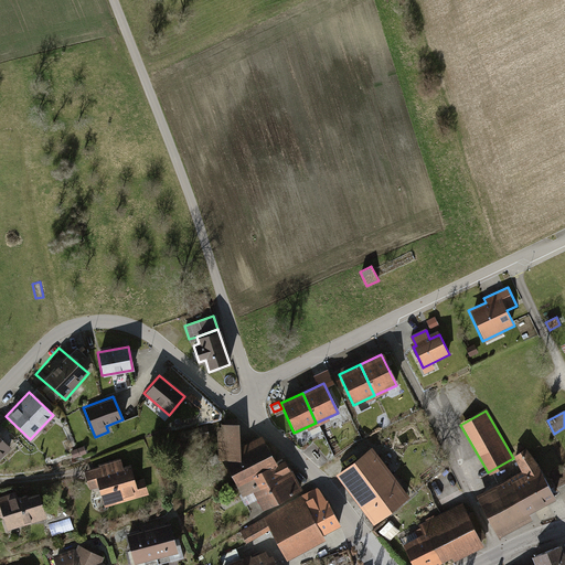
[(0,424),(0,423),(0,457),(18,440),(0,424)]
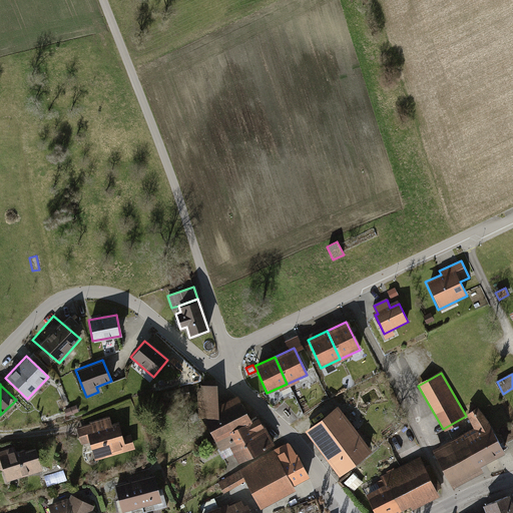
[(213,439),(250,420),(237,395),(218,404),(215,385),(196,385),(196,418),(203,418),(213,439)]
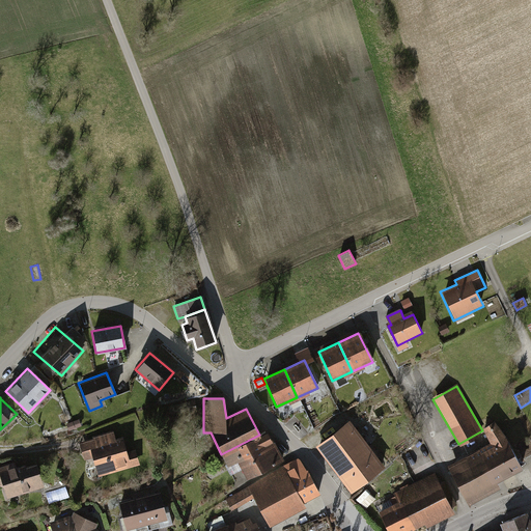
[(194,399),(186,400),(188,412),(197,410),(194,399)]
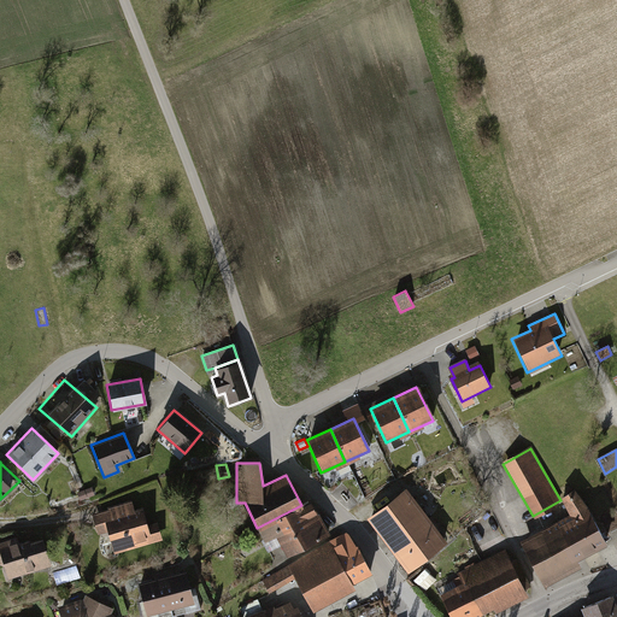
[(92,487),(77,493),(80,501),(94,495),(92,487)]
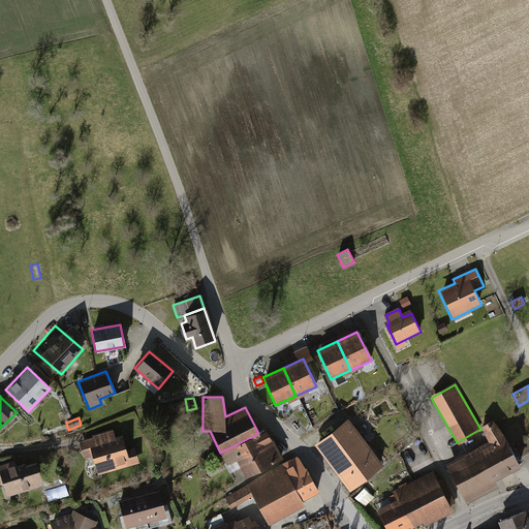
[(348,419),(314,445),(349,490),(382,464),(348,419)]
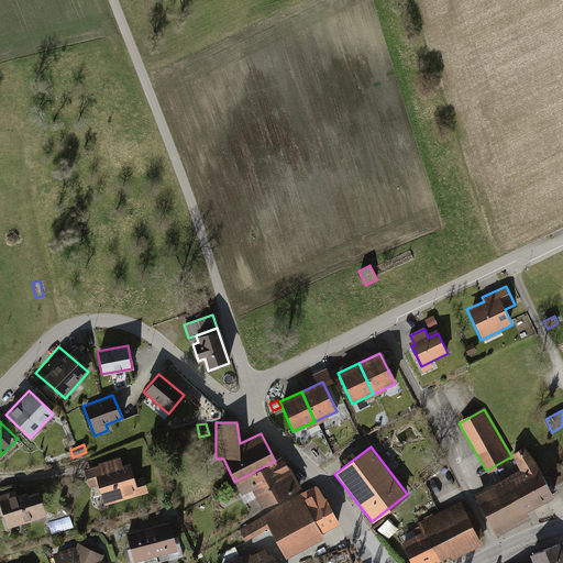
[(551,495),(523,449),(511,456),(519,468),(476,494),(499,533),(526,518),(522,511),(551,495)]
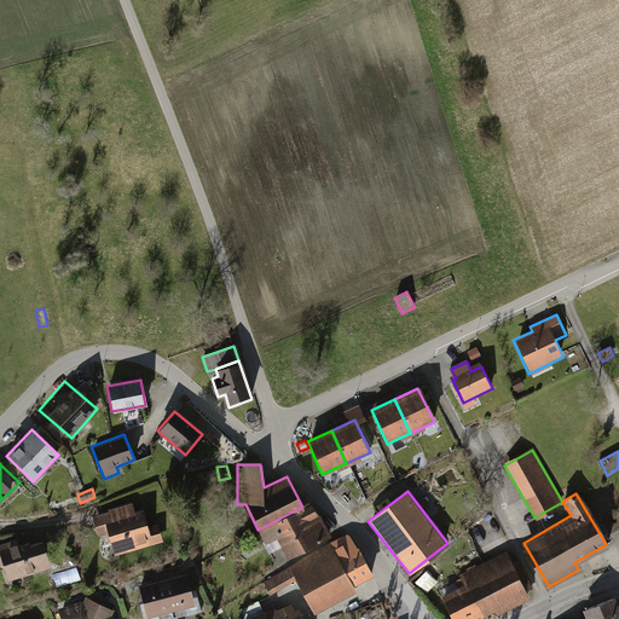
[(131,502),(88,514),(96,538),(106,534),(113,556),(163,543),(158,525),(146,528),(142,512),(133,514),(131,502)]
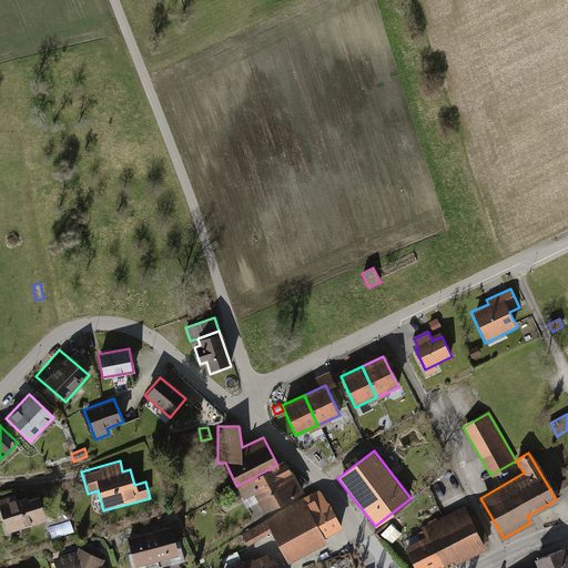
[(251,499),(294,477),(285,462),(277,465),(236,486),(243,497),(247,494),(251,499)]
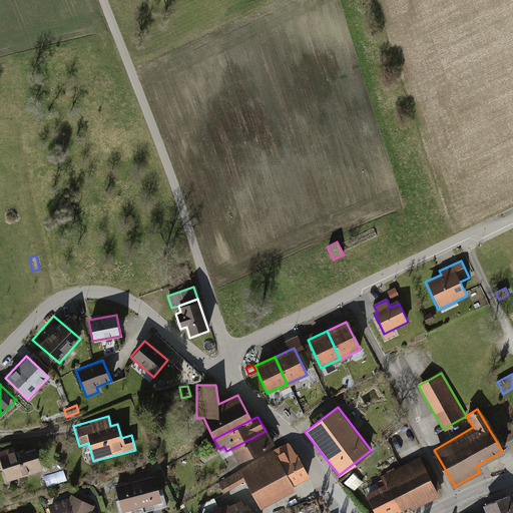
[(266,431),(226,451),(229,458),(233,455),(237,462),(272,444),(266,431)]
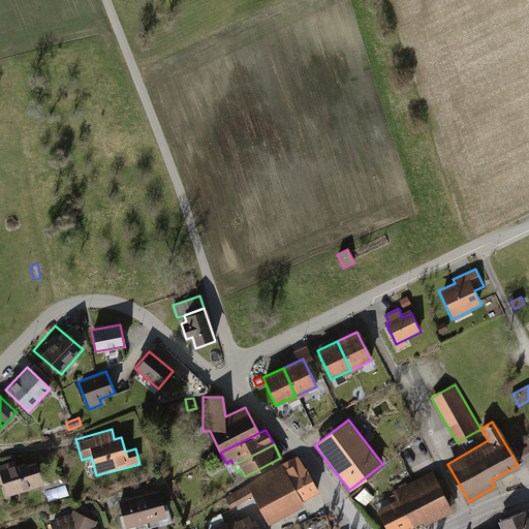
[(0,481),(4,496),(42,485),(34,458),(5,467),(0,468),(0,481)]
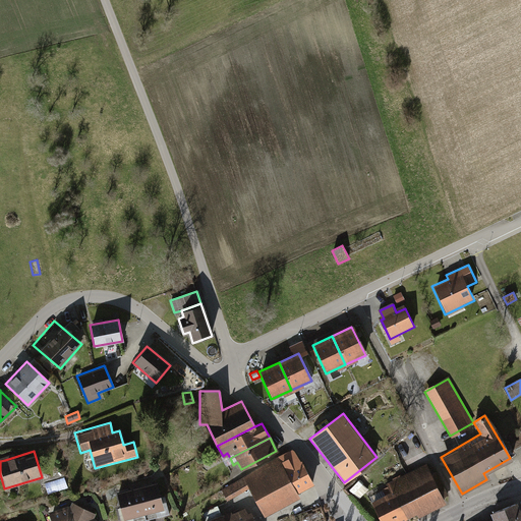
[(286,455),(220,488),(226,501),(249,488),(264,517),(299,499),(296,495),(312,486),(296,455),(288,459),(286,455)]
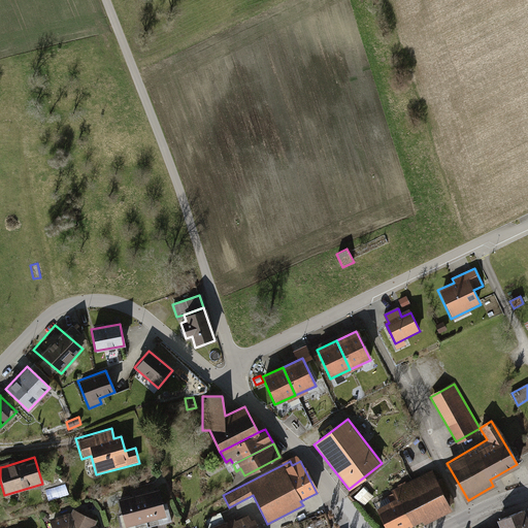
[(396,498),(375,508),(385,527),(404,527),(421,520),(424,526),(452,512),(431,471),(393,491),(396,498)]
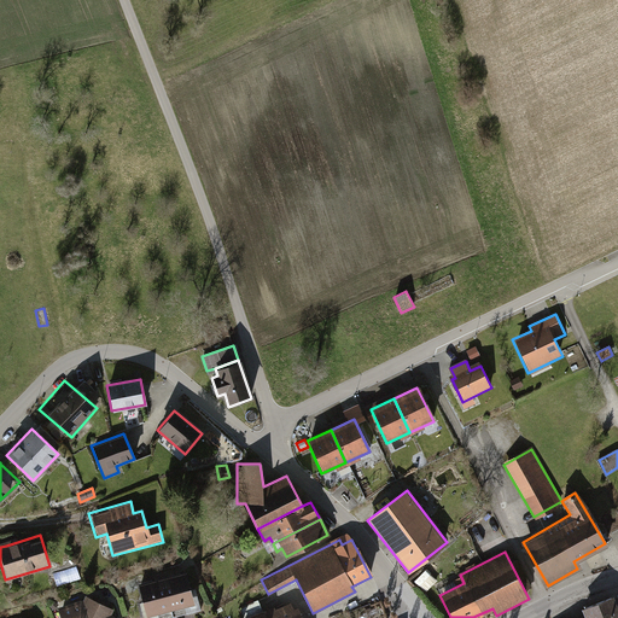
[(161,577),(169,611),(193,604),(185,571),(161,577)]
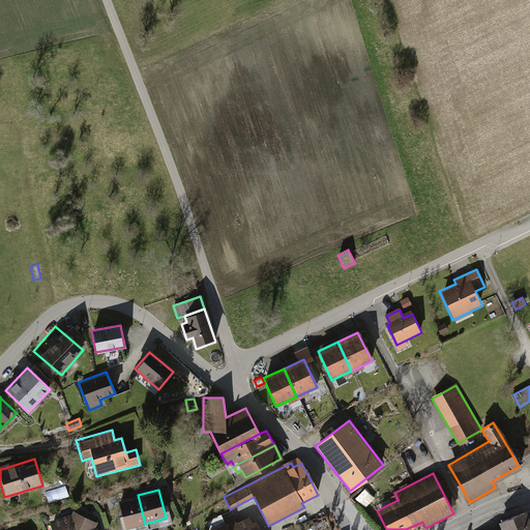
[(145,524),(138,495),(117,501),(124,529),(145,524)]
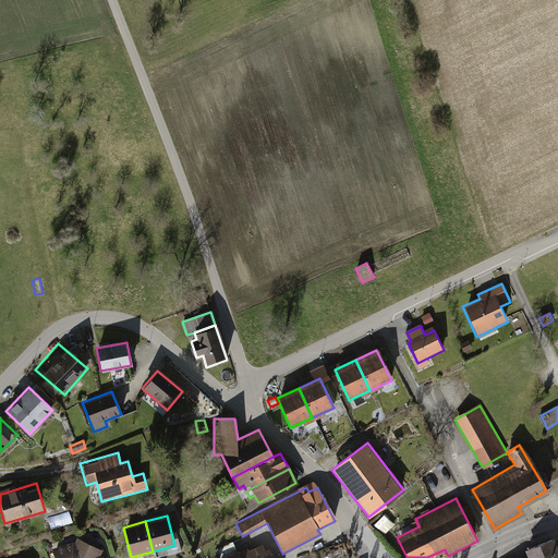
[(80,540),(50,550),(52,557),(102,557),(100,552),(80,540)]
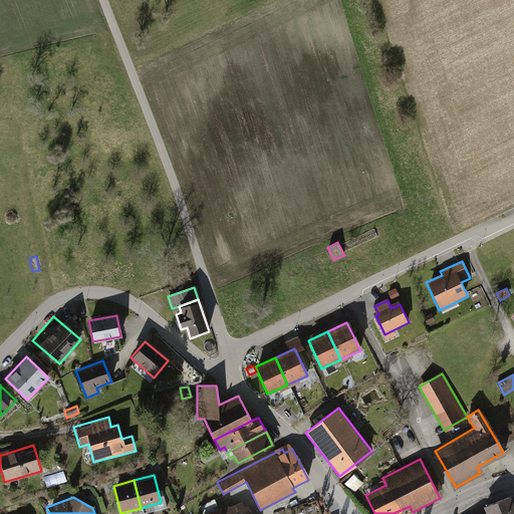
[(513,513),(513,505),(511,497),(487,507),(489,513),(513,513)]
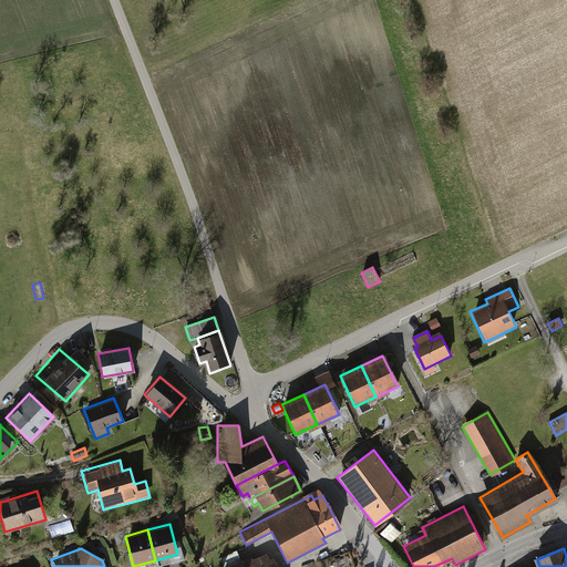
[(224,566),(276,566),(274,557),(268,559),(265,552),(240,562),(224,566)]
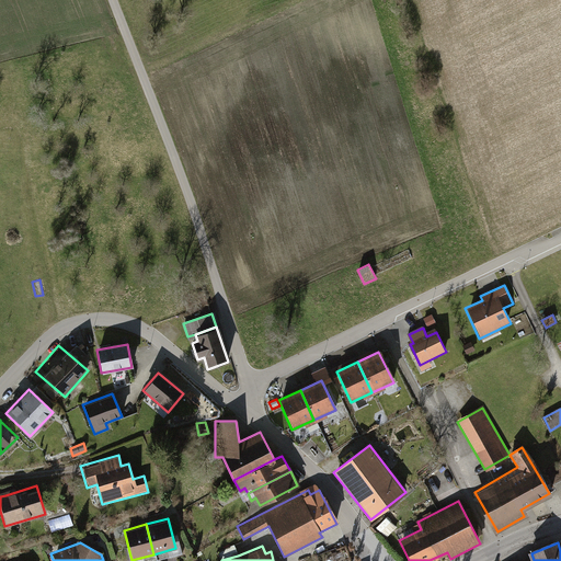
[(218,553),(220,560),(221,560),(238,556),(235,547),(218,553)]
